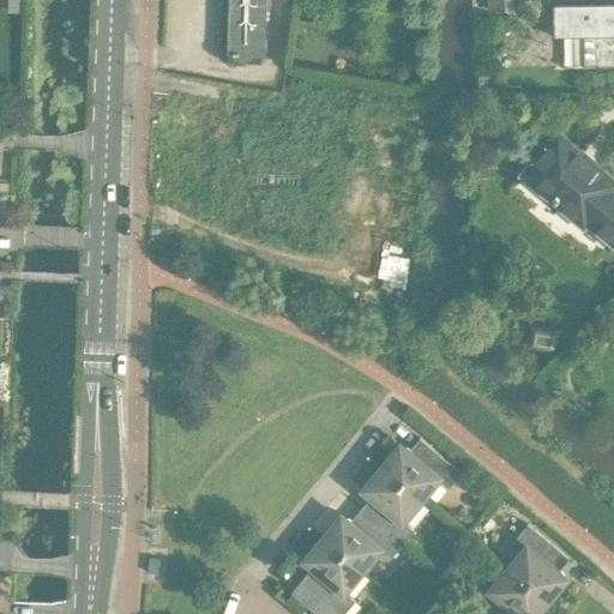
[(265,0),(230,0),(229,52),(233,52),(233,53),(239,54),(239,52),(246,52),(262,53),(264,53),(265,0)]
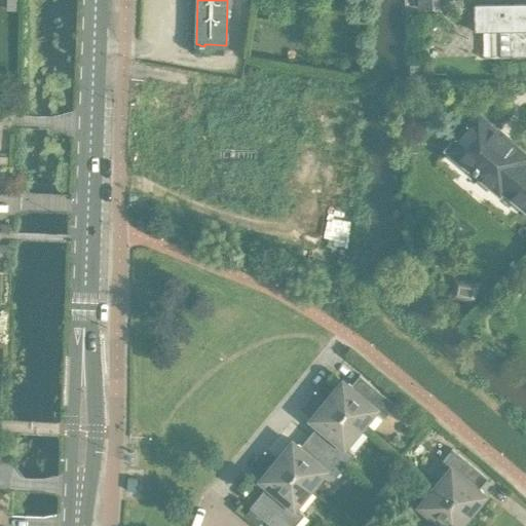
[(417,0),(418,10),(433,9),(431,0),(417,0)]
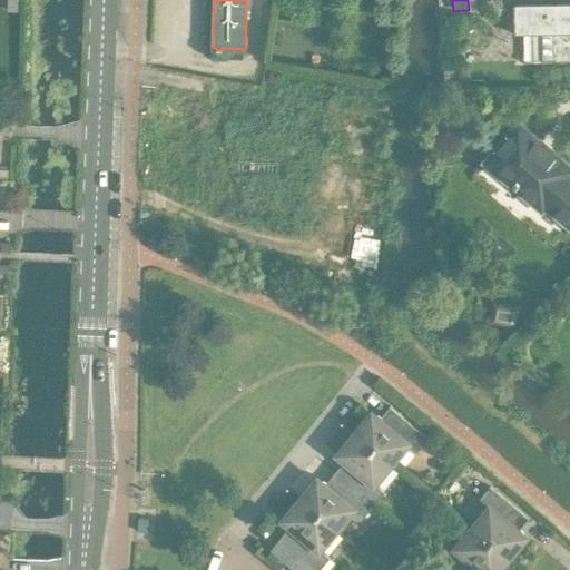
[(531,61),(569,60),(569,3),(512,5),(513,33),(530,33),(531,61)]
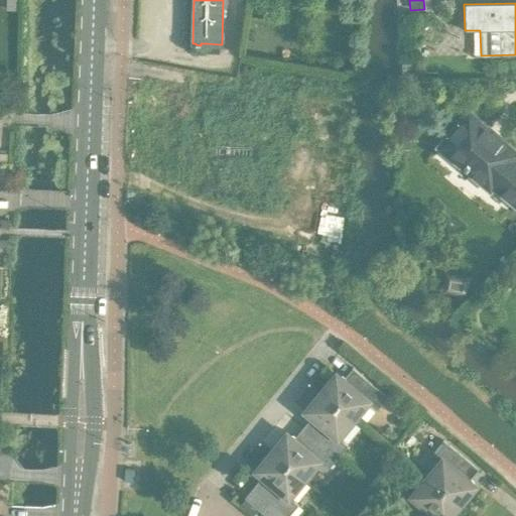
[(207,43),(207,53),(220,53),(220,44),(207,43)]
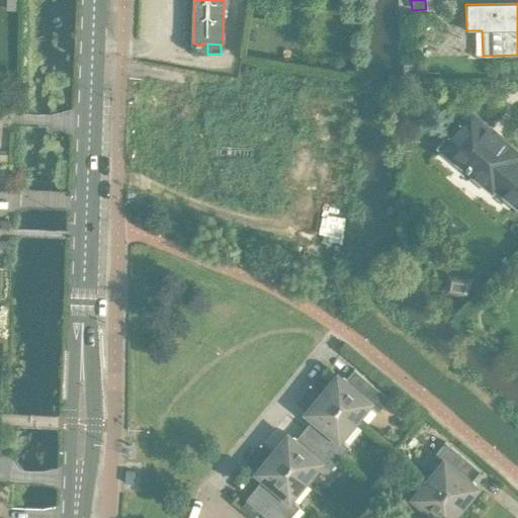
[(420,75),(420,63),(404,64),(404,75),(420,75)]
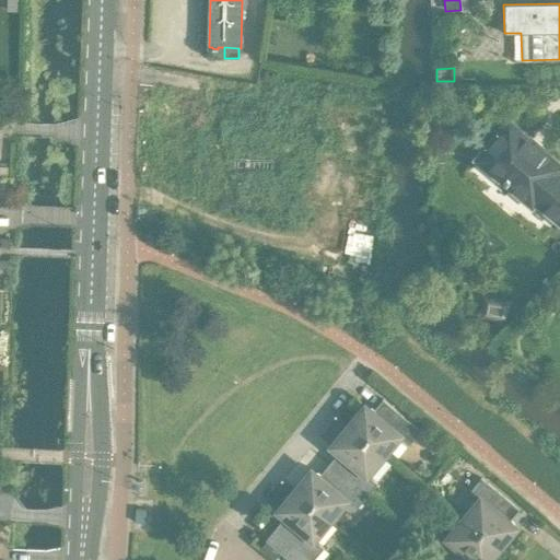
[(559,170),(559,166),(527,139),(523,136),(523,132),(515,126),(512,126),(509,124),(506,127),(503,126),(497,135),(498,138),(480,158),(479,160),(518,193),(517,196),(526,202),(529,201),(532,203),(535,200),(559,220),(559,173),(558,173),(559,170)]
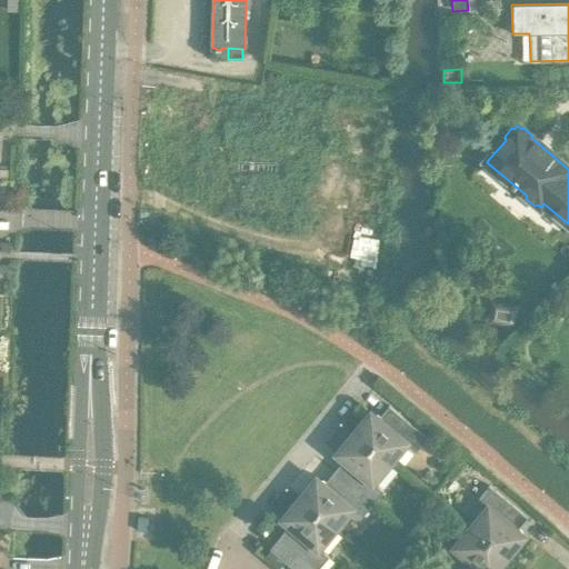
[(369,415),(360,425),(397,456),(407,442),(417,451),(428,437),(389,405),(380,416),(378,415),(373,416),(372,417),(369,415)]
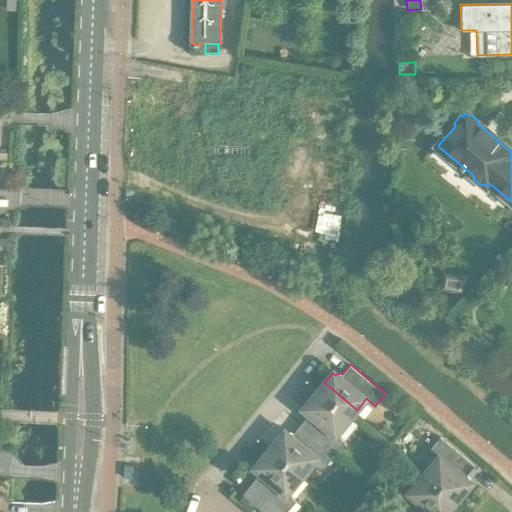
[(339,432),(357,410),(324,382),(305,405),(308,408),(306,409),(307,413),(308,415),(303,421),(338,450),(345,442),(336,435),(339,432)]
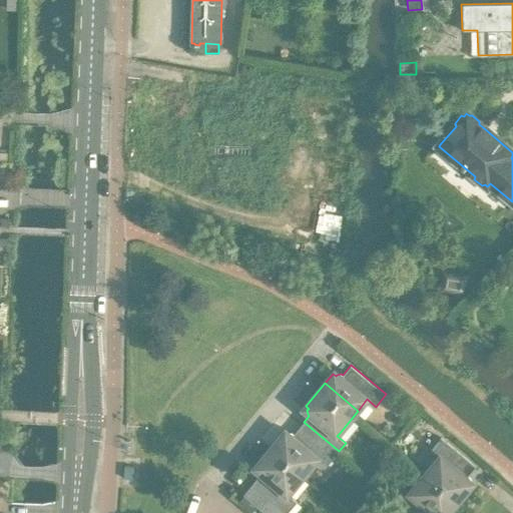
[(284,433),(270,449),(303,477),(318,459),(327,466),(339,451),(304,422),(294,435),(292,433),(288,434),(287,435),(284,433)]
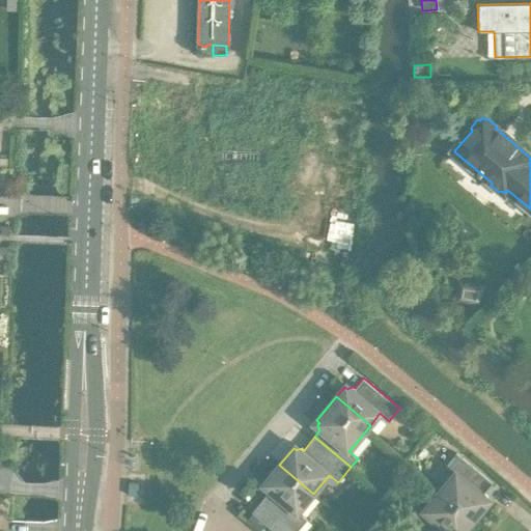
[(493,482),(456,452),(446,465),(455,472),(440,491),(474,520),(487,503),(485,500),(486,499),(485,494),(484,493),(493,482)]
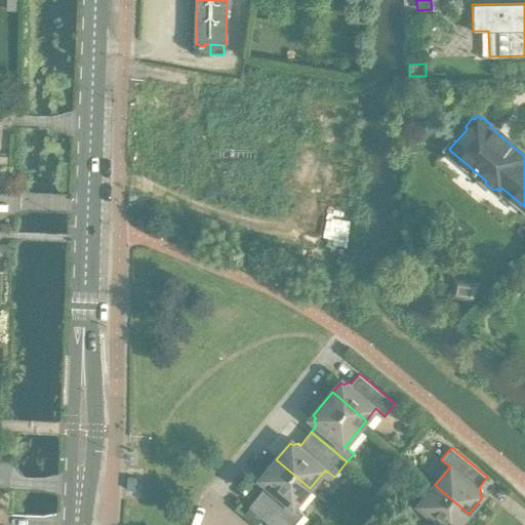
[(295,507),(310,488),(276,459),(263,476),(266,479),(264,480),(265,484),(266,486),(249,507),(271,524),(293,524),(304,514),(295,507)]
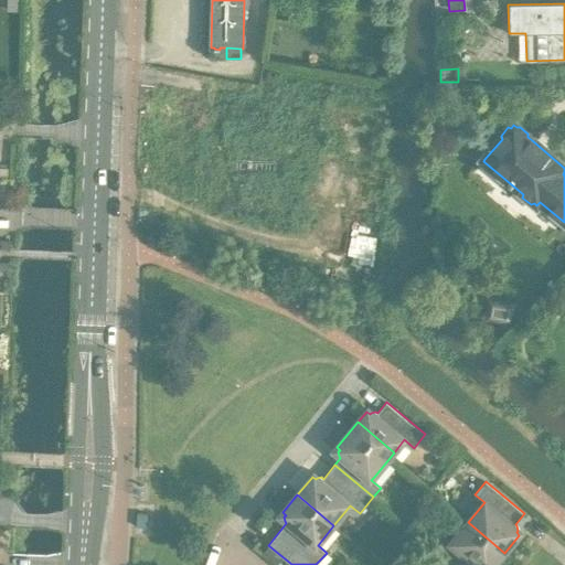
[(493,564),(504,553),(468,522),(451,542),(441,534),(422,558),(428,564),(493,564)]
